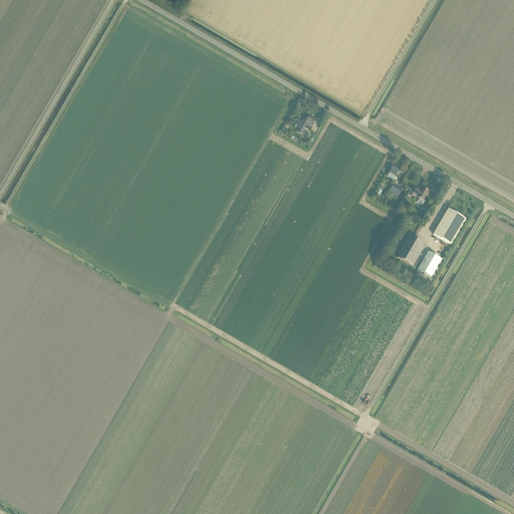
[(299,127),(296,133),(302,136),(303,135),(302,135),(307,125),(308,125),(312,127),(313,127),(314,126),(315,124),(314,123),(316,120),(309,116),(308,118),(305,116),(302,122),(298,120),(295,124),(299,127)]
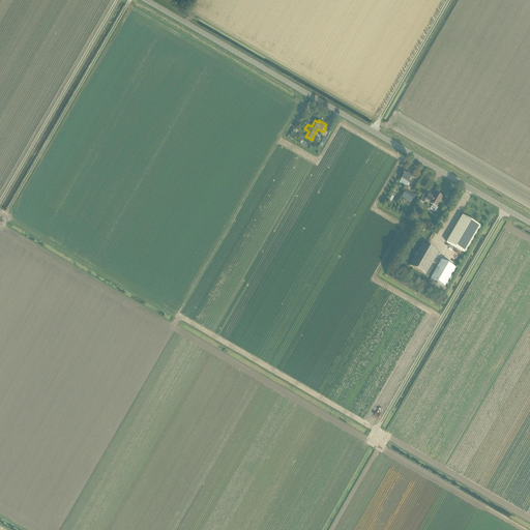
[(410,184),(414,176),(405,171),(401,179),(410,184)]
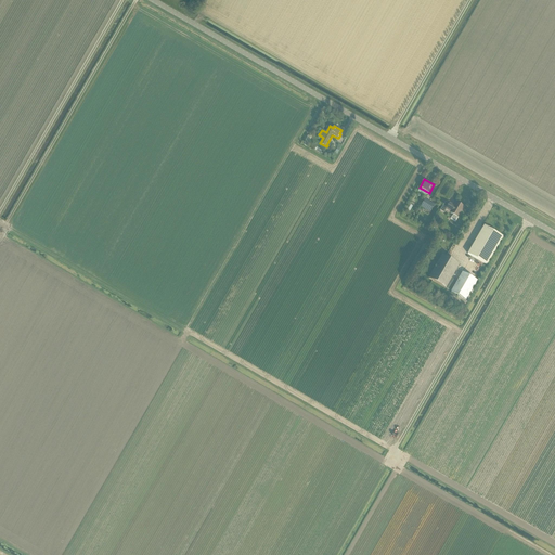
[(430,213),(435,205),(425,199),(421,207),(430,213)]
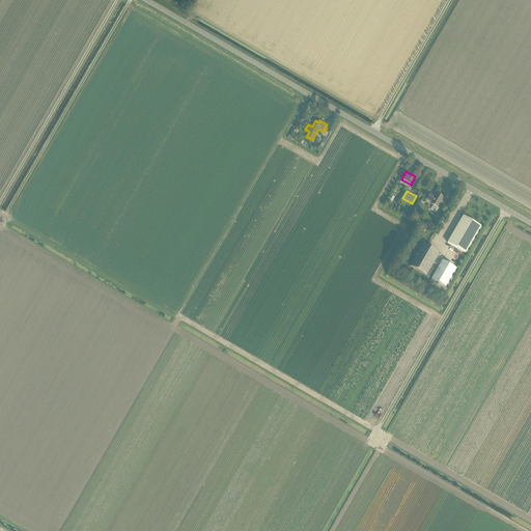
[(430,195),(426,193),(421,201),(425,204),(427,201),(431,203),(430,204),(434,205),(431,210),(437,213),(439,208),(439,210),(440,207),(445,199),(437,194),(436,197),(430,195)]
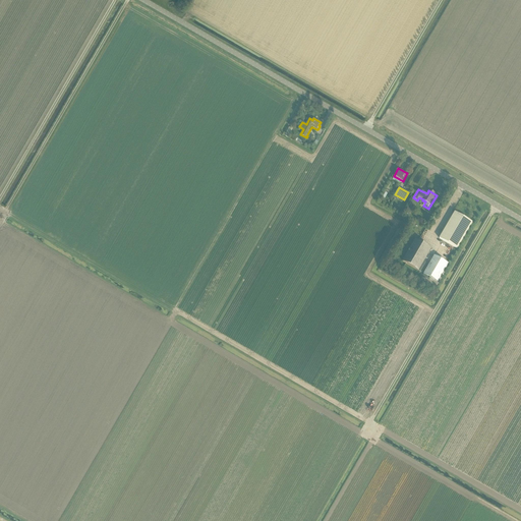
[(457,249),(472,223),(455,212),(440,238),(457,249)]
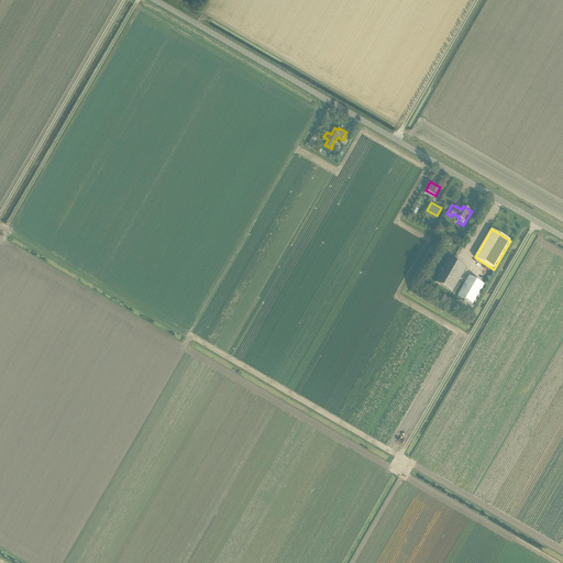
[(449,258),(434,283),(435,283),(448,289),(452,293),(461,278),(463,280),(465,276),(463,275),(466,268),(449,258)]
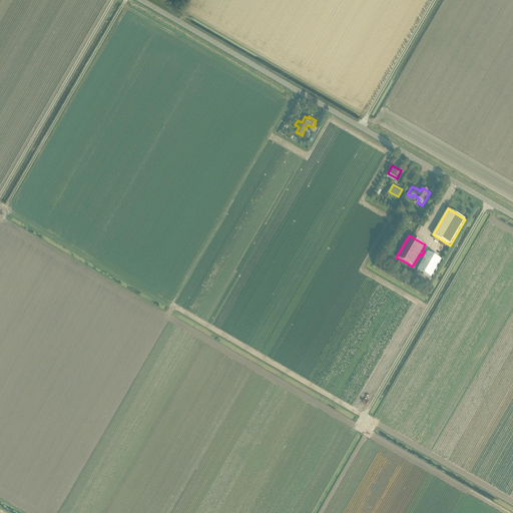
[(431,278),(442,260),(428,251),(417,270),(431,278)]
